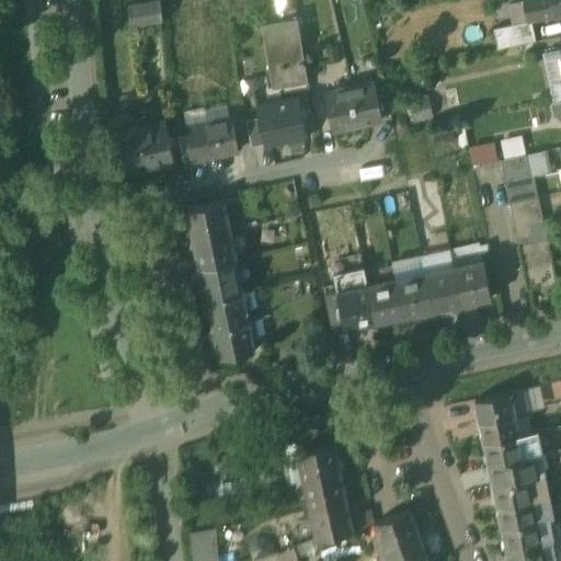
[(548,0),(529,0),(521,2),(526,23),(530,22),(552,18),(548,0)]
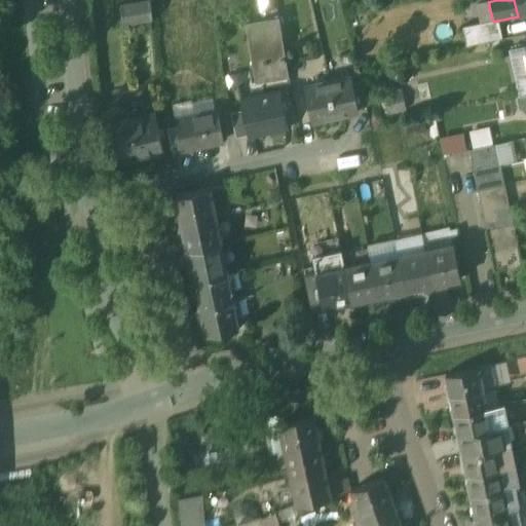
[(525,0),(514,0),(518,16),(519,17),(525,15),(525,0)]
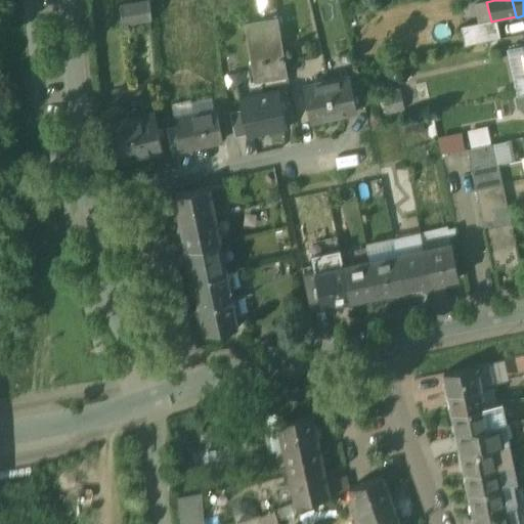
[(148,1),(120,4),(121,23),(150,19),(148,1)]
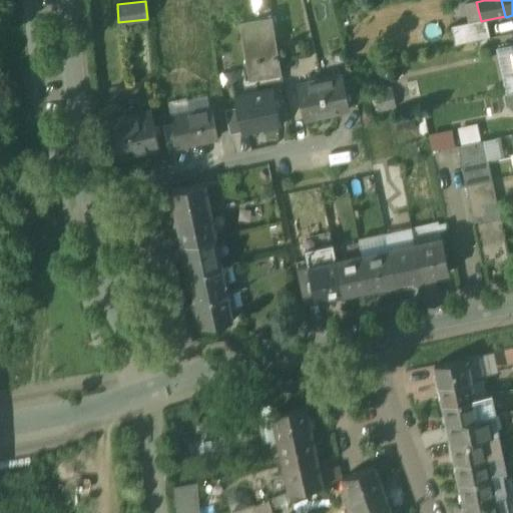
[(271,18),(237,24),(246,81),(267,78),(267,76),(275,74),(276,76),(280,76),(271,18)]
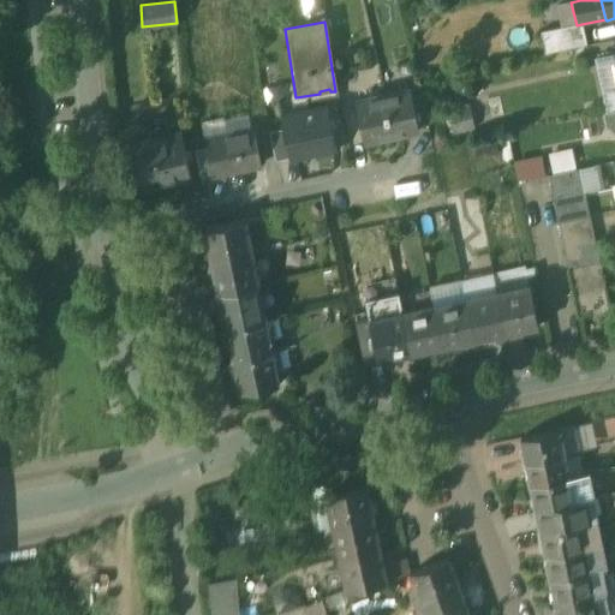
[(577,25),(541,33),(545,54),(587,46),(581,24),(577,25)]
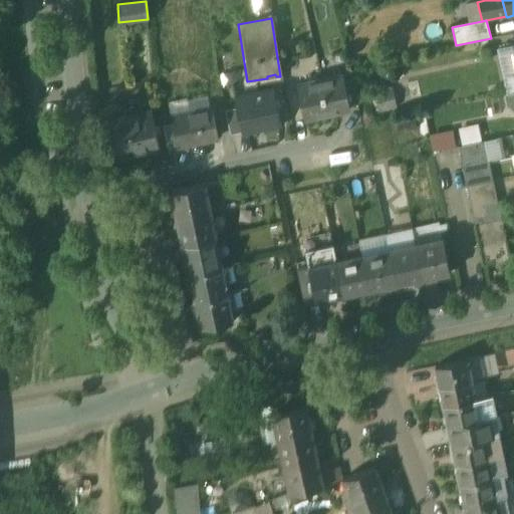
[(144,66),(127,67),(130,80),(146,78),(144,66)]
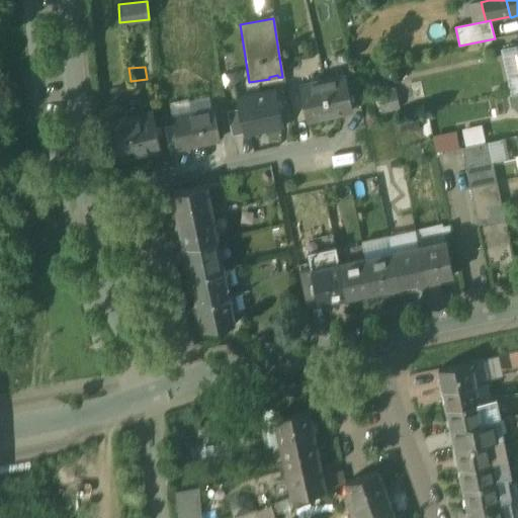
[(344,76),(322,81),(330,116),(352,111),(344,76)]
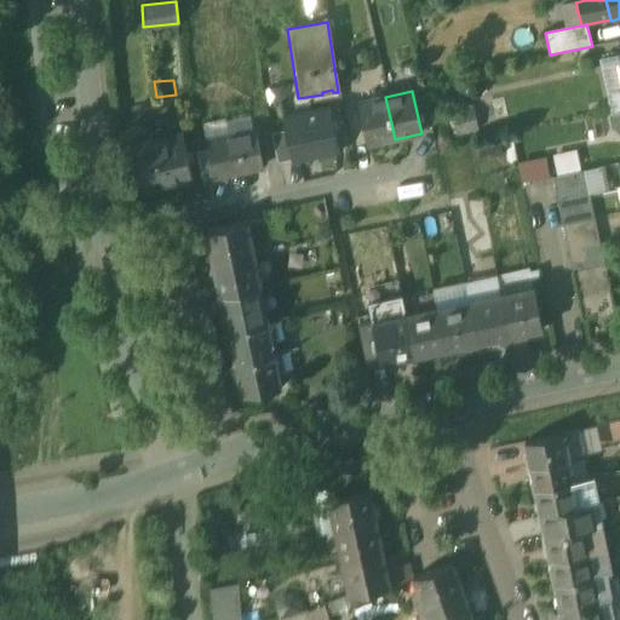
[(385,97),(359,103),(367,145),(395,139),(385,97)]
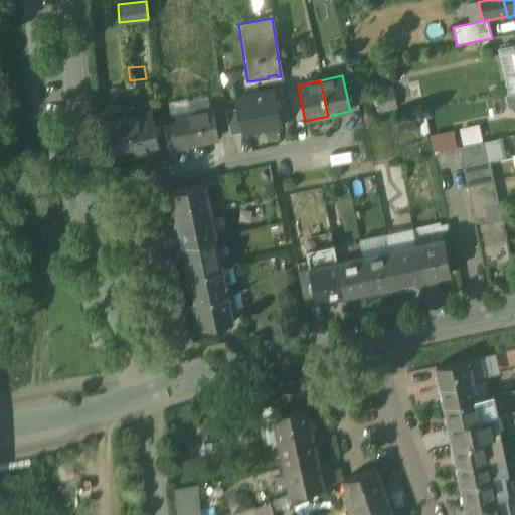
[(273,91),(234,99),(236,109),(241,133),(241,134),(263,130),(264,134),(277,131),(276,127),(280,126),(273,91)]
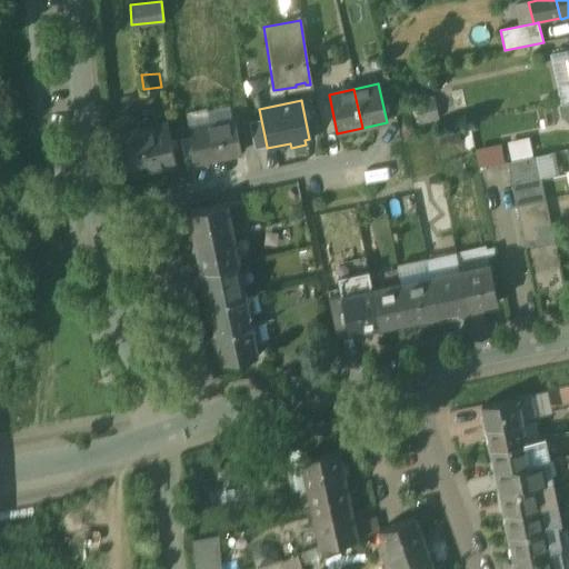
[(261,120),(249,123),(255,149),(267,147),(261,120)]
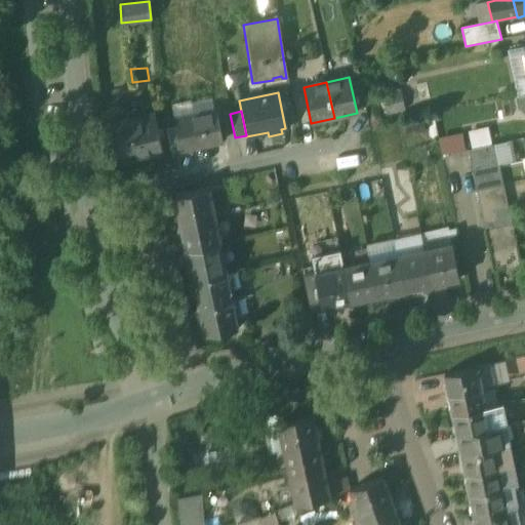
[(214,112),(173,120),(175,128),(179,151),(220,143),(214,112)]
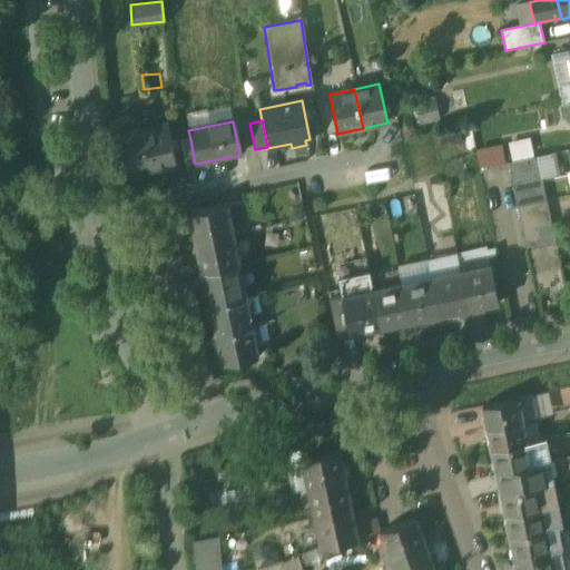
[(169,131),(143,137),(141,130),(124,135),(133,177),(177,168),(169,131)]
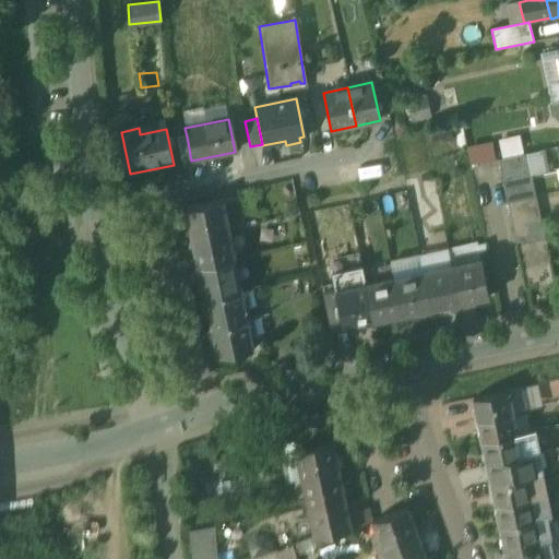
[(524,133),(502,139),(507,156),(528,151),(524,133)]
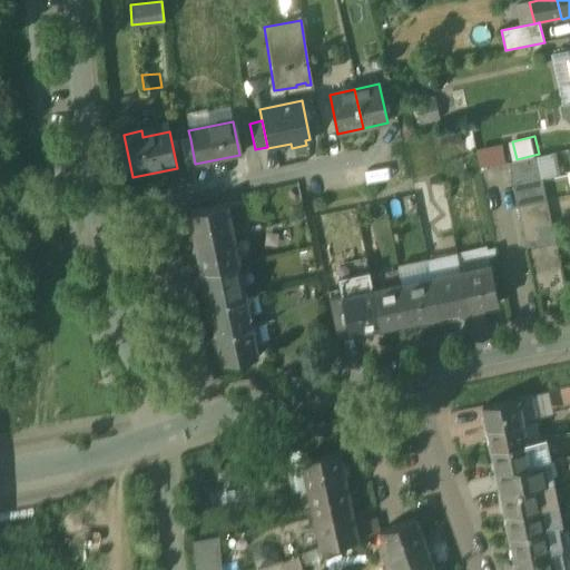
[(190,139),(180,141),(185,165),(195,164),(190,139)]
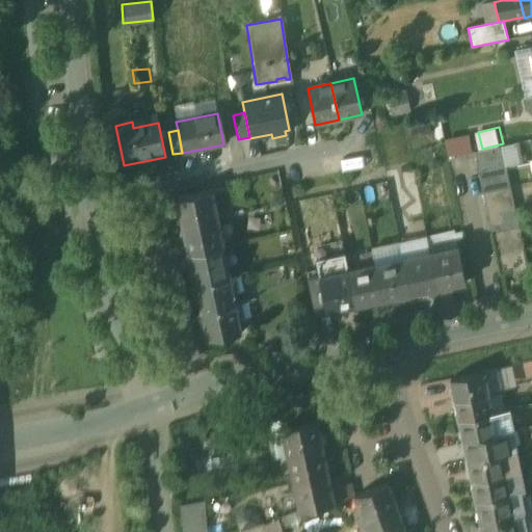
[(524,142),(479,151),(494,232),(521,227),(510,163),(527,160),(524,142)]
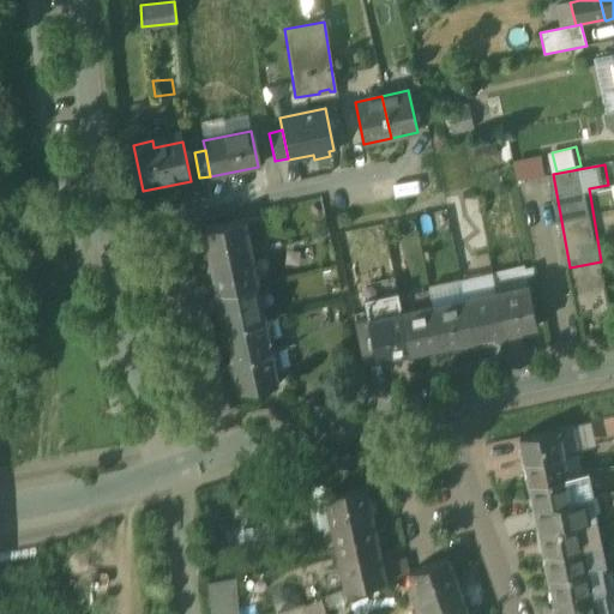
[(269,250),(262,217),(245,221),(252,253),(269,250)]
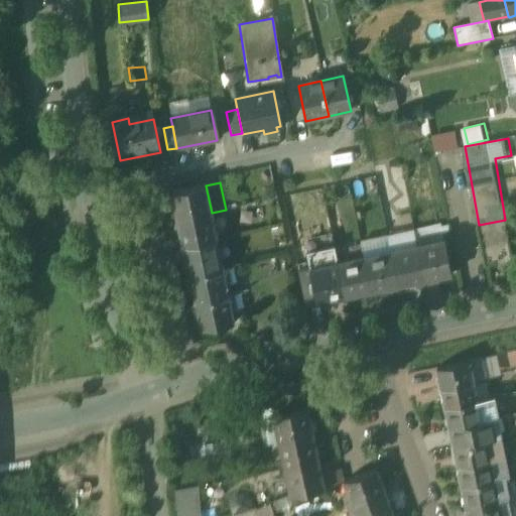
[(206,185),(171,194),(177,221),(212,213),(206,185)]
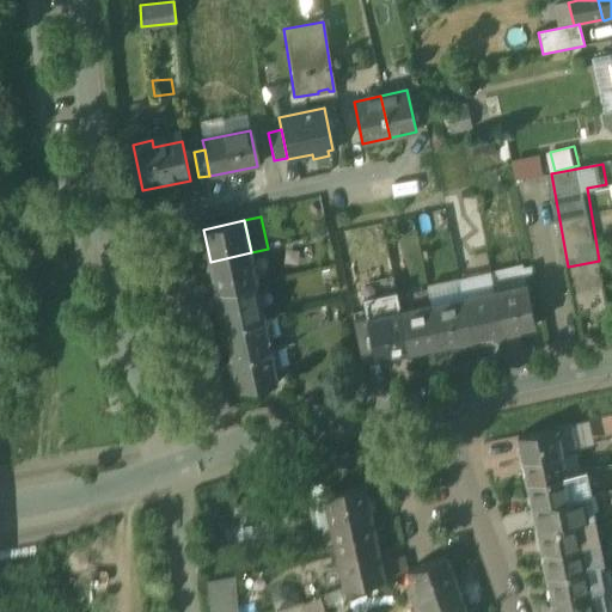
[(251,252),(210,262),(216,293),(257,285),(251,252)]
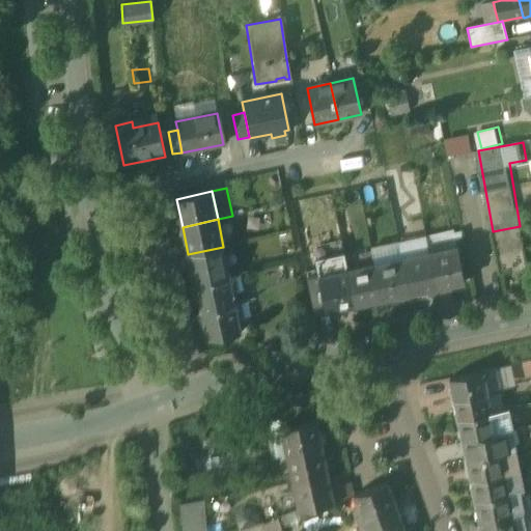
[(223,247),(188,254),(194,281),(229,274),(223,247)]
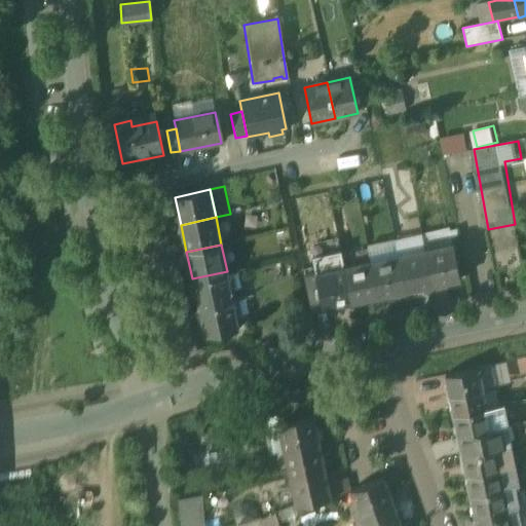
[(452,245),(424,251),(433,286),(460,279),(452,245)]
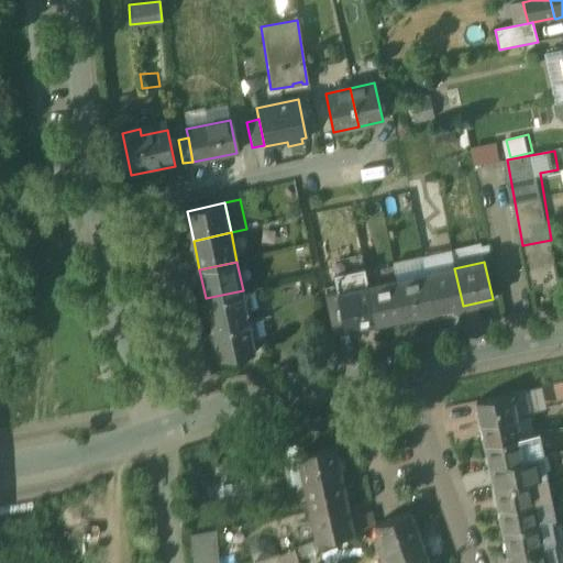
[(454,268),(426,274),(433,311),(463,306),(454,268)]
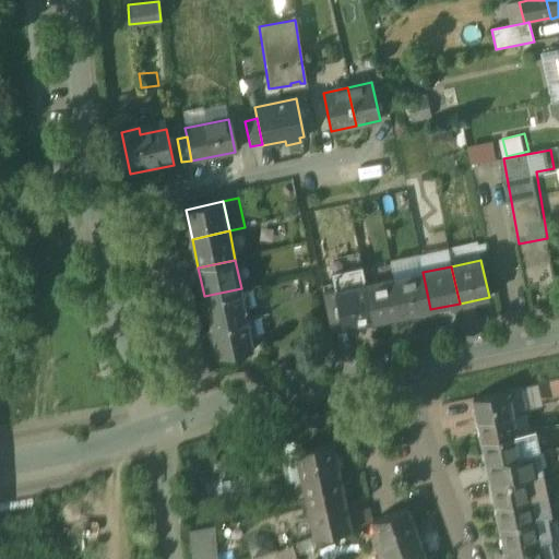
[(423,272),(395,278),(403,316),(430,309),(423,272)]
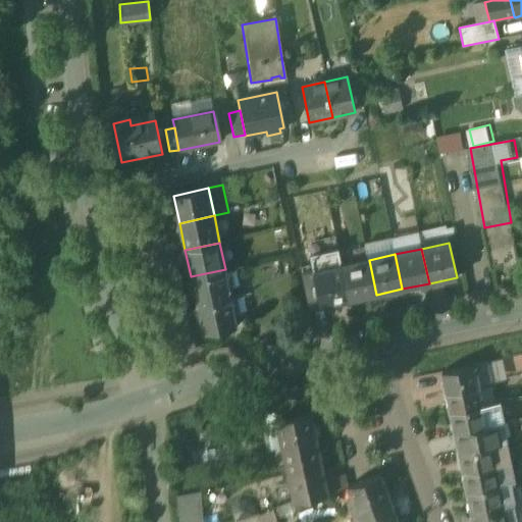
[(369,260),(342,266),(349,300),(376,295),(369,260)]
